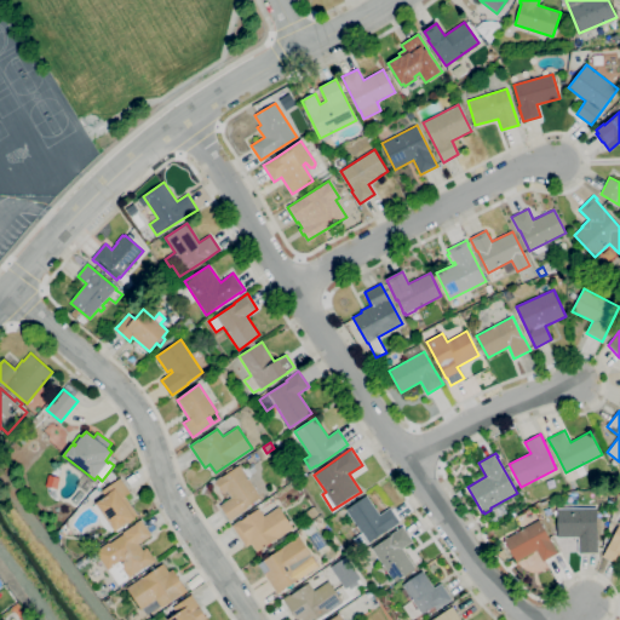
[(230,521),(219,506),(231,498),(228,492),(224,493),(216,481),(222,476),(223,477),(235,469),(233,466),(237,464),(239,466),(240,465),(262,497),(246,507),(247,509),(235,517),(235,518),(230,521)]
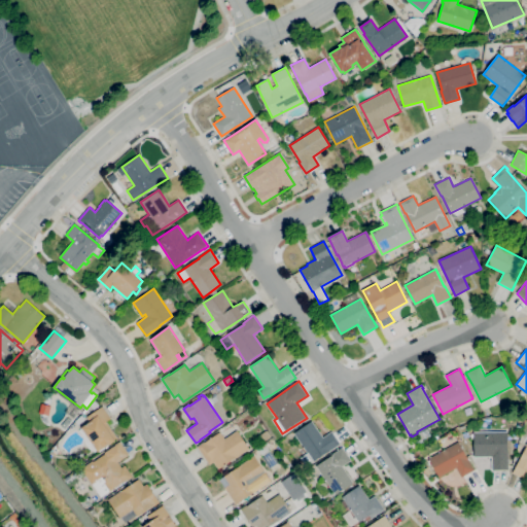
[(95,400),(99,406),(94,410),(90,406),(95,400)]
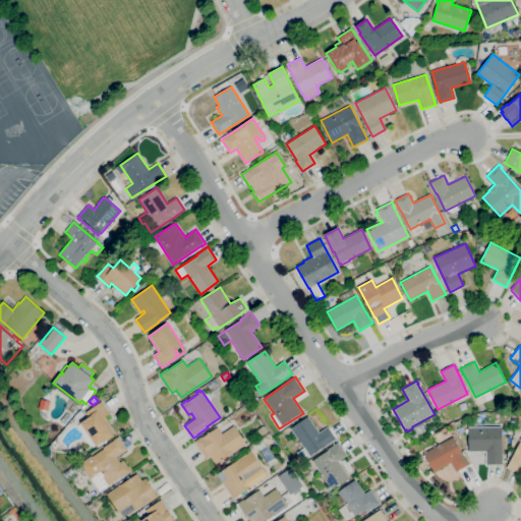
[(93,451),(88,443),(89,443),(84,437),(84,436),(77,425),(80,423),(80,422),(89,417),(85,412),(102,402),(110,413),(105,417),(117,435),(109,440),(108,439),(99,446),(100,447),(93,451)]
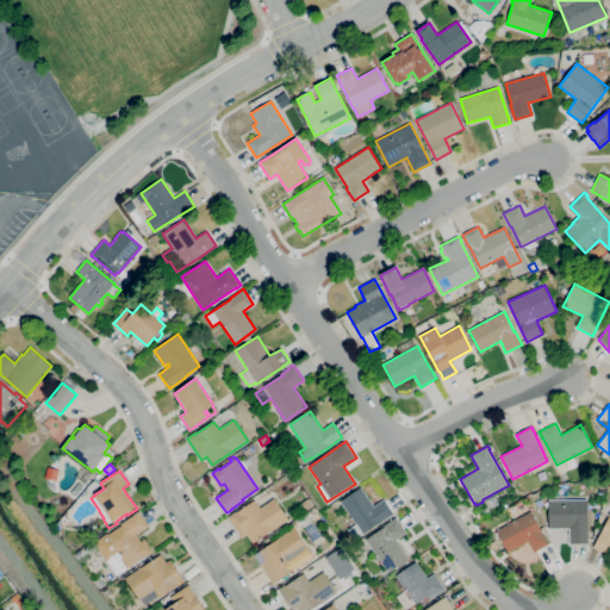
[(75,497),(70,493),(79,483),(83,487),(75,497)]
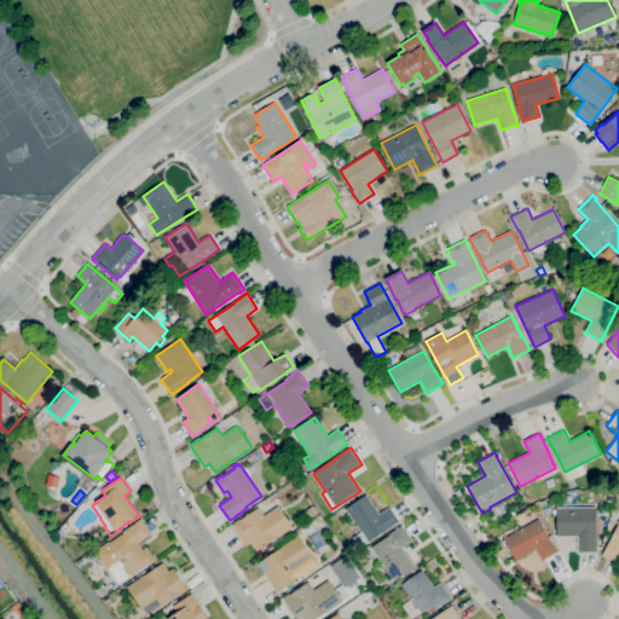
[(359,548),(352,538),(360,532),(345,509),(366,495),(379,514),(389,507),(400,522),(387,531),(386,531),(359,548)]
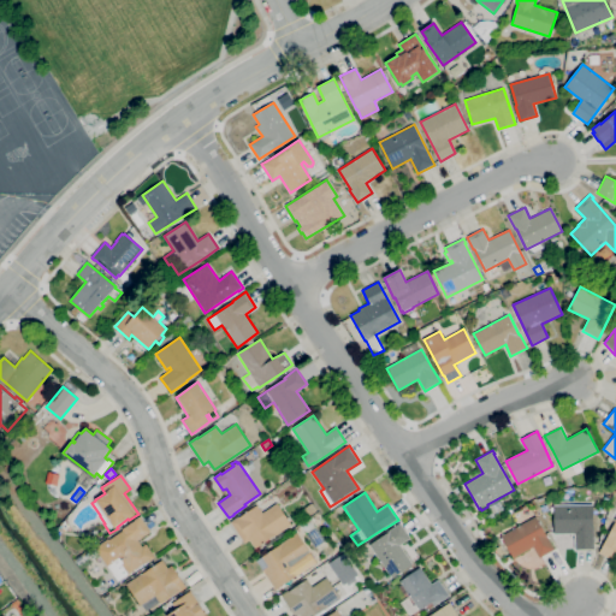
[(490,520),(486,516),(491,513),(487,507),(497,502),(502,509),(492,515),(495,517),(490,520)]
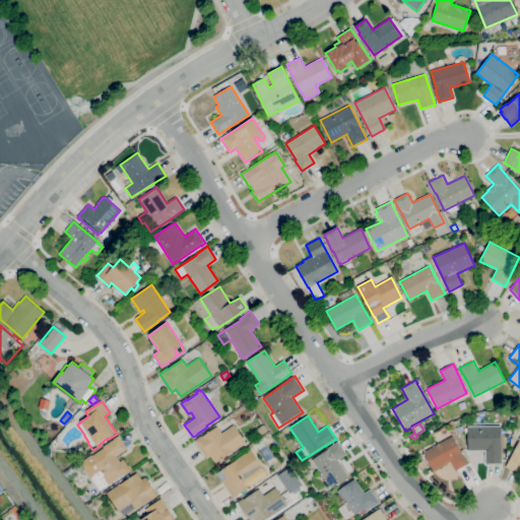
[(215,463),(210,456),(206,459),(194,441),(201,437),(202,437),(217,427),(221,434),(234,425),(246,443),(215,463)]
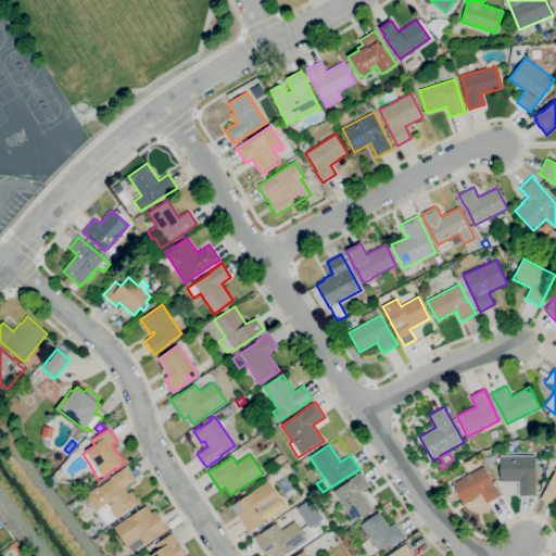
[(519,496),(519,482),(500,482),(500,456),(535,455),(536,493),(536,495),(519,496)]
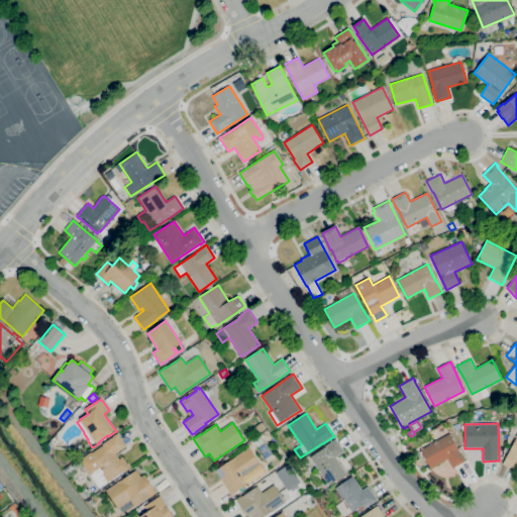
[(108,482),(103,475),(104,474),(100,468),(90,475),(79,460),(91,451),(92,453),(103,445),(103,444),(113,436),(117,433),(126,446),(116,453),(119,458),(122,456),(130,468),(125,471),(124,470),(108,482)]
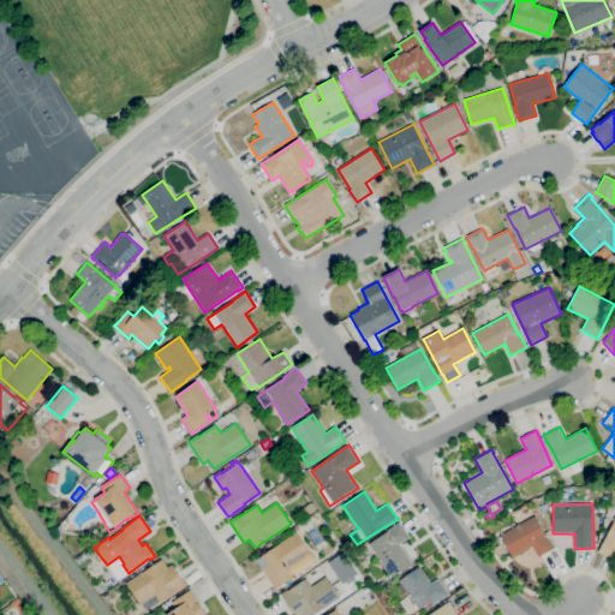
[(512,557),(500,535),(535,515),(545,536),(547,535),(554,548),(538,556),(532,547),(512,557)]
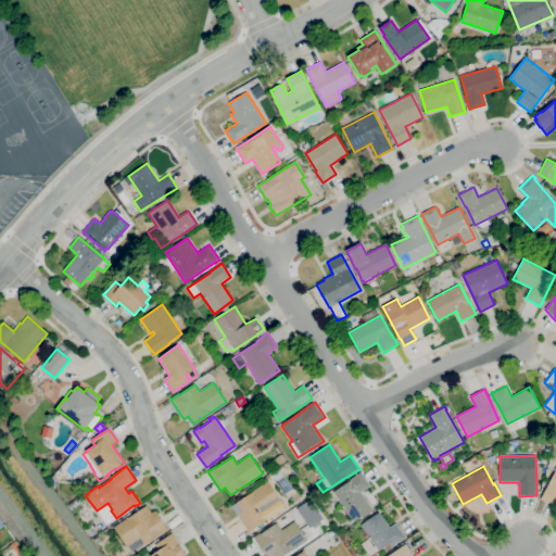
[(555,498),(553,505),(541,498),(555,468),(555,498)]
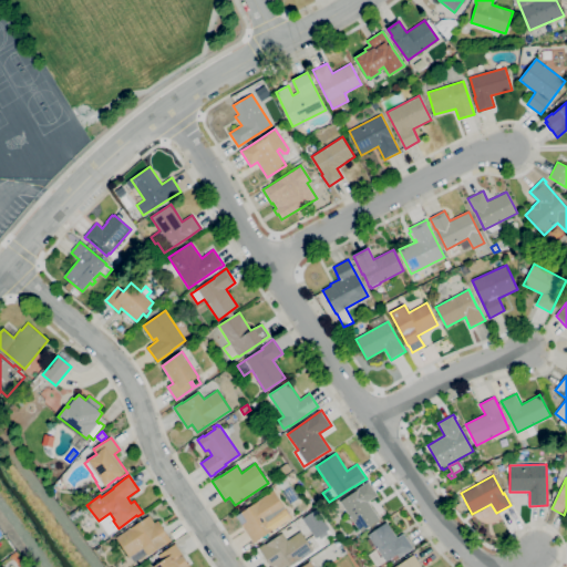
[(361,533),(340,502),(358,490),(357,488),(369,481),(378,495),(369,502),(380,518),(361,533)]
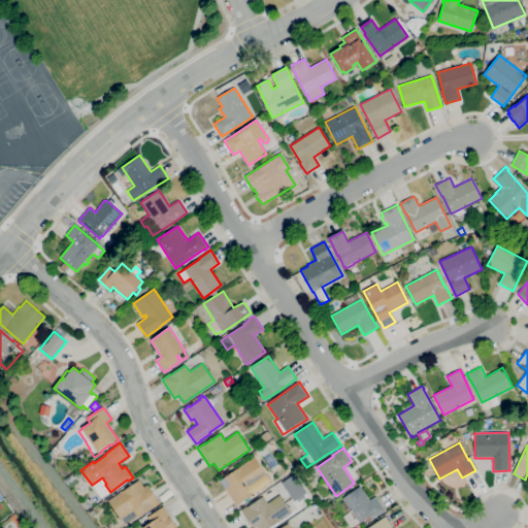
[(236,505),(225,489),(230,486),(224,477),(255,457),(271,482),(236,505)]
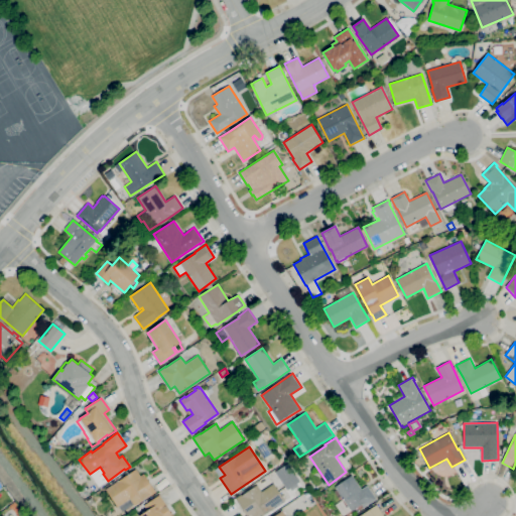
[(117,507),(106,489),(107,489),(105,486),(110,483),(112,485),(120,480),(136,470),(140,476),(144,474),(156,492),(150,496),(149,495),(134,505),(130,499),(117,507)]
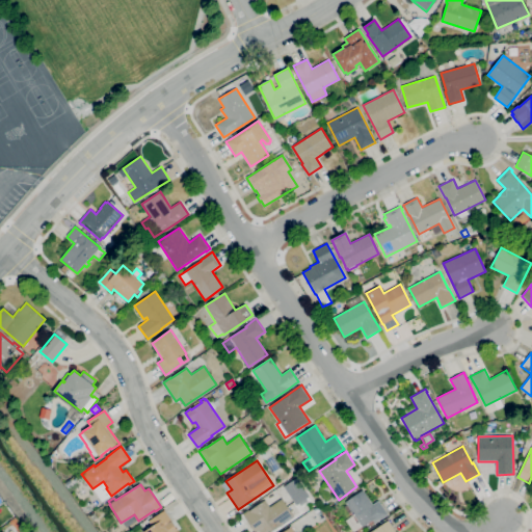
[(363,527),(358,522),(355,524),(352,520),(355,517),(345,502),(363,489),(373,504),(378,500),(389,514),(381,519),(375,523),(373,520),(363,527)]
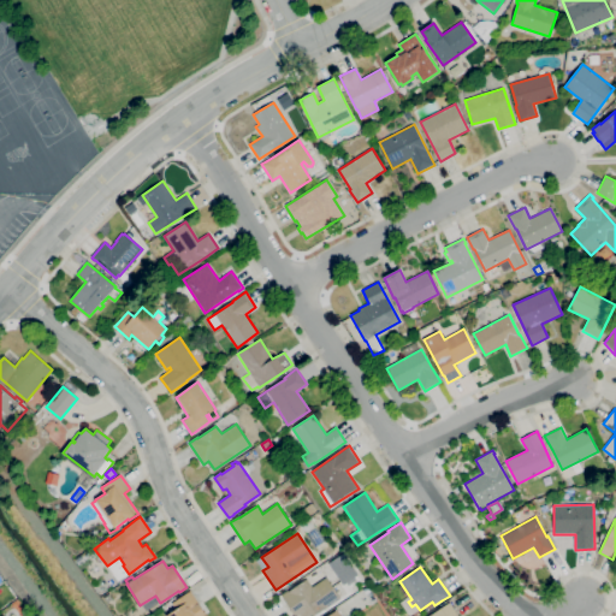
[(336,582),(333,579),(333,575),(337,572),(341,573),(343,576),(343,580),(339,582),(336,582)]
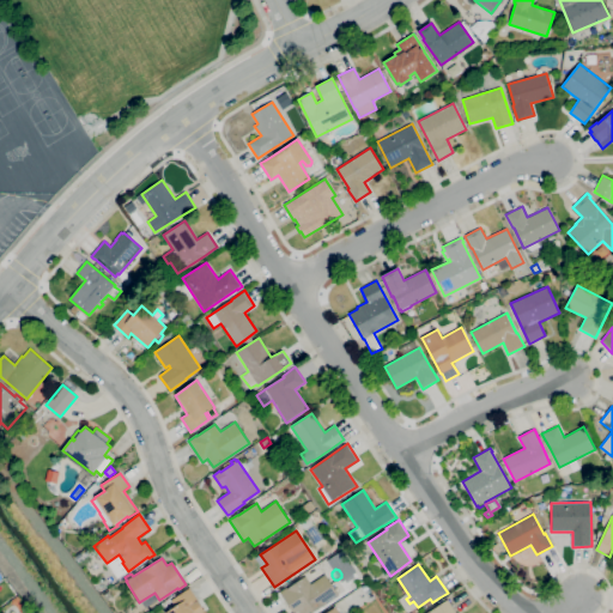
[(311,612),(299,612),(298,611),(295,612),(279,592),(286,588),(287,589),(305,576),(311,583),(325,574),(339,595),(311,612)]
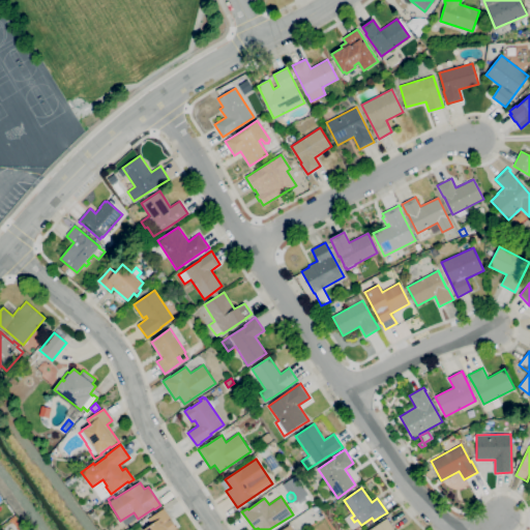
[(143,529),(152,524),(148,519),(164,508),(172,521),(167,524),(171,529),(176,526),(178,529),(143,529)]
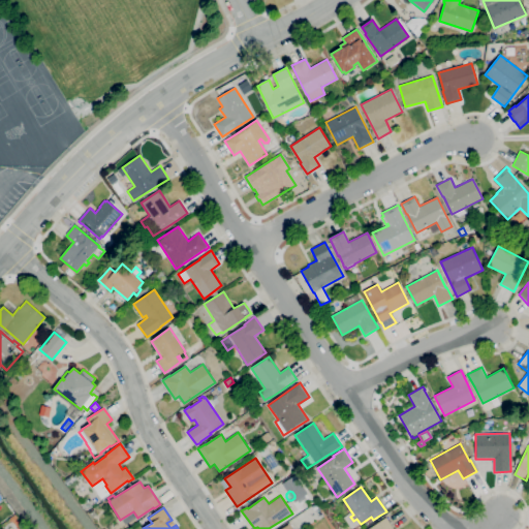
[(367,528),(385,517),(395,528),(367,528)]
